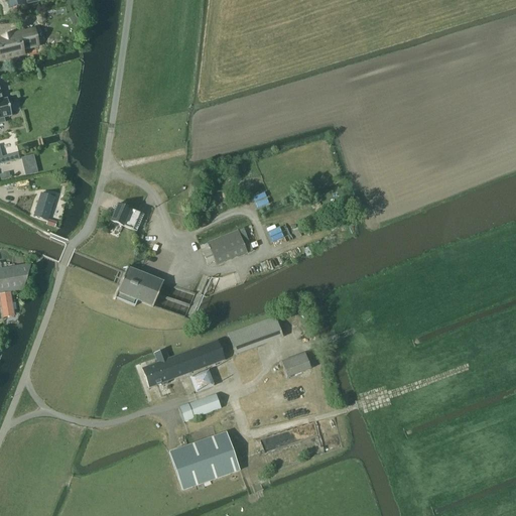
[(6,0),(7,2),(8,9),(9,8),(10,8),(38,1),(37,0),(6,0)]
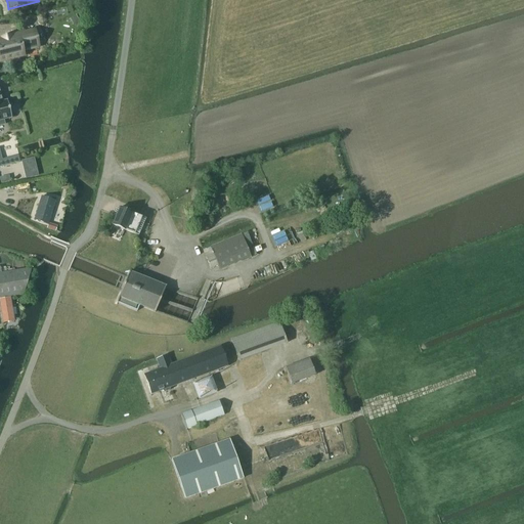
[(37,23),(42,25),(47,22),(46,16),(41,15),(37,17),(37,23)]
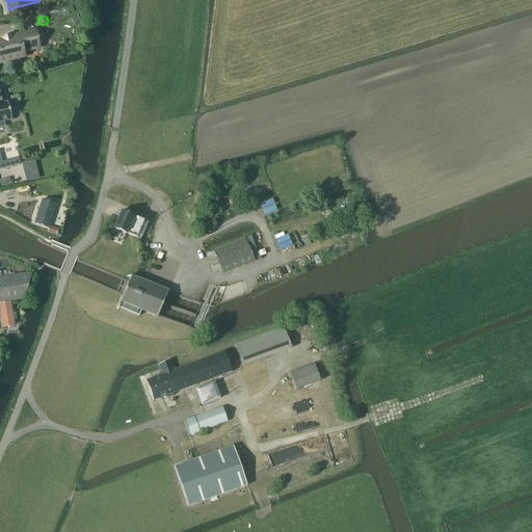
[(2,41),(0,41),(0,62),(7,61),(8,65),(20,62),(19,58),(24,57),(23,51),(35,48),(31,32),(35,32),(35,31),(12,36),(9,37),(9,40),(2,41)]
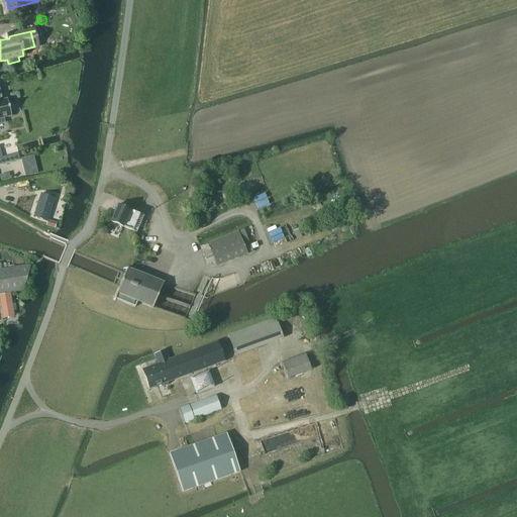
[(0,124),(5,123),(4,118),(11,116),(7,99),(3,100),(0,89),(0,124)]
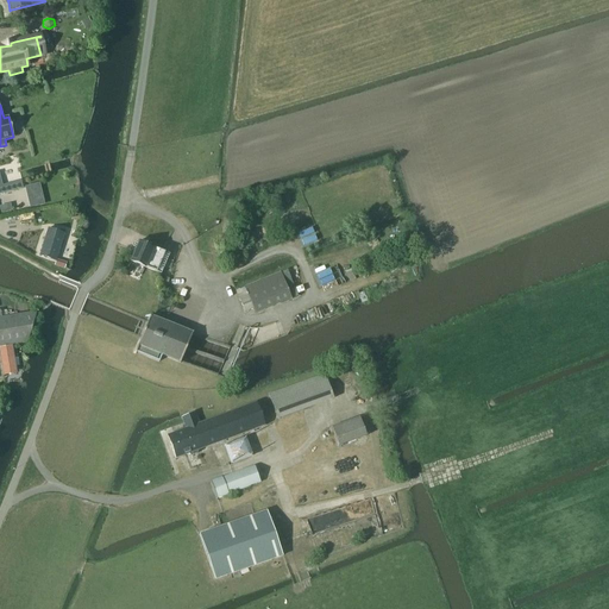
[(0,193),(22,188),(20,181),(2,186),(0,179),(0,193)]
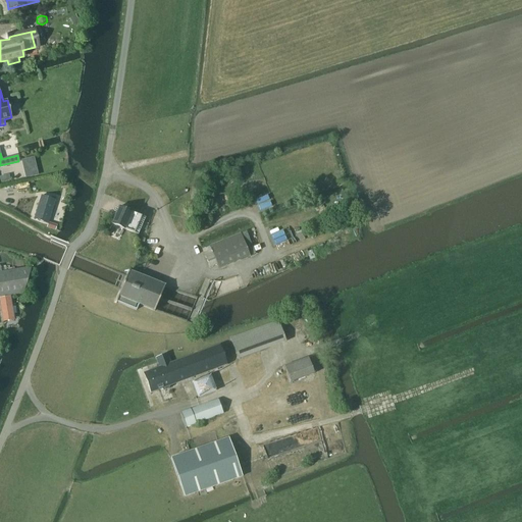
[(48,223),(55,200),(42,195),(34,219),(48,223)]
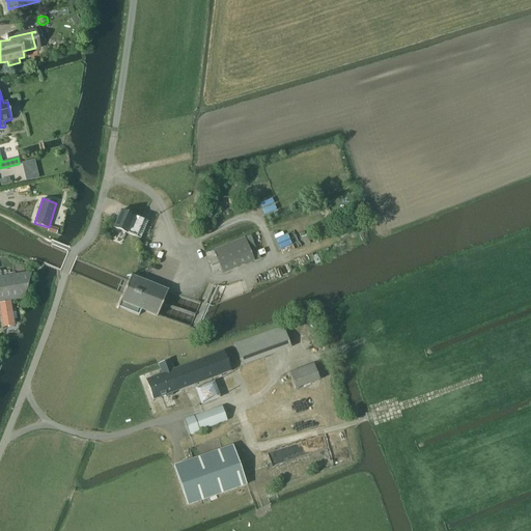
[(120,211),(113,227),(128,233),(134,236),(141,240),(148,222),(143,220),(141,219),(135,216),(120,211)]
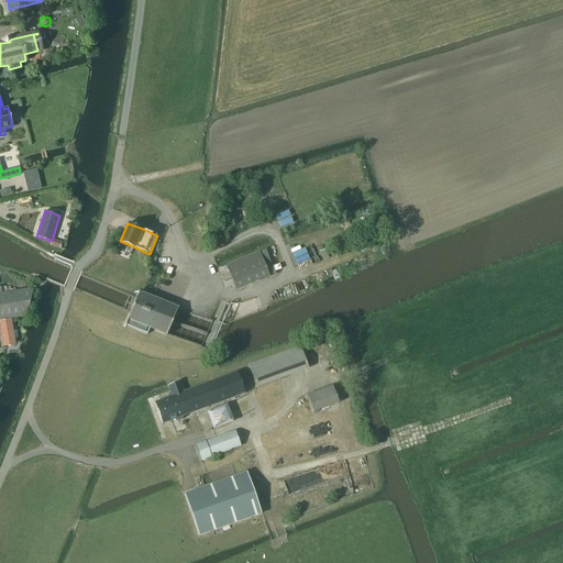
[(64,240),(66,230),(61,228),(57,238),(64,240)]
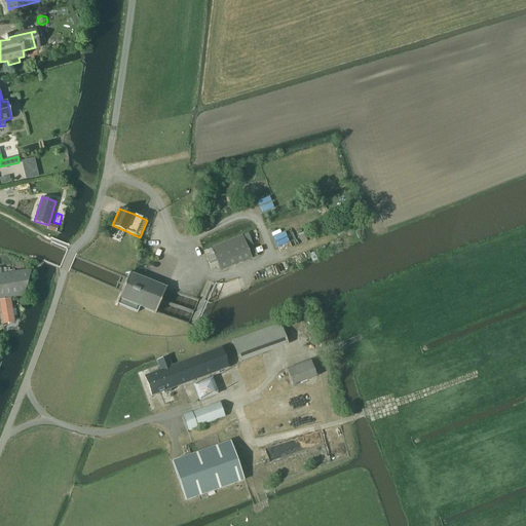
[(219,267),(221,270),(252,259),(242,235),(212,248),(215,255),(207,258),(211,270),(219,267)]
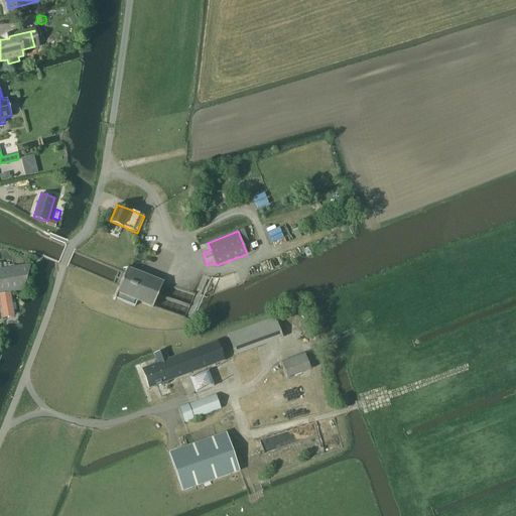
[(31,264),(1,268),(0,263),(0,293),(23,290),(31,264)]
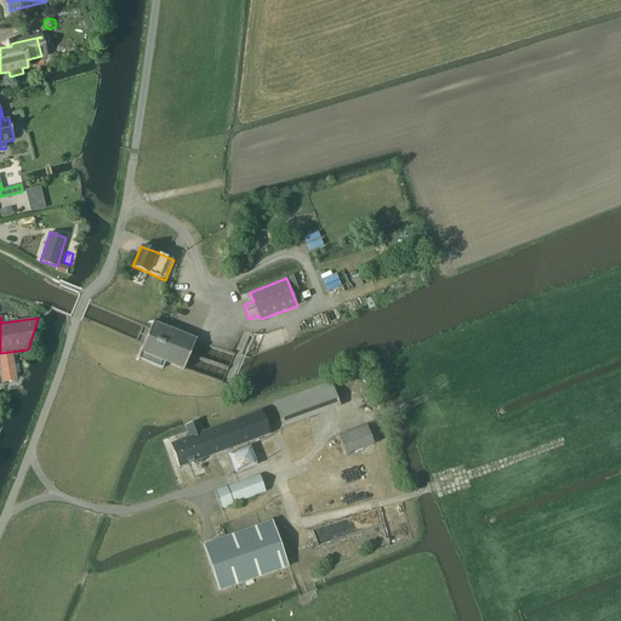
[(138,359),(163,369),(165,363),(184,370),(186,368),(191,355),(192,353),(197,342),(197,341),(171,329),(154,322),(152,328),(151,330),(144,343),(144,345),(138,359)]
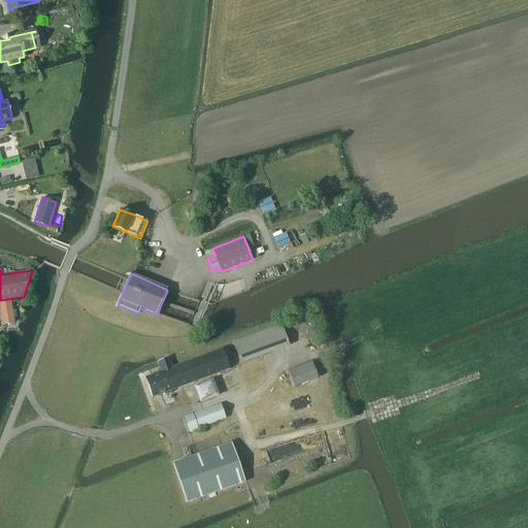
[(0,309),(0,311),(12,309),(11,300),(0,301),(0,309)]
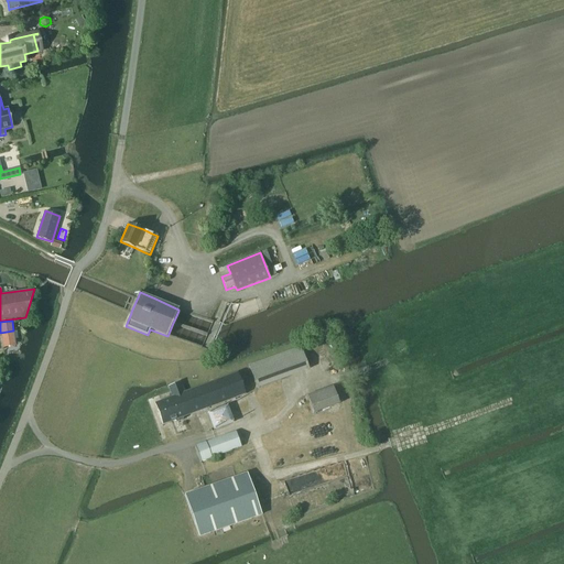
[(13,331),(0,333),(3,349),(15,347),(13,331)]
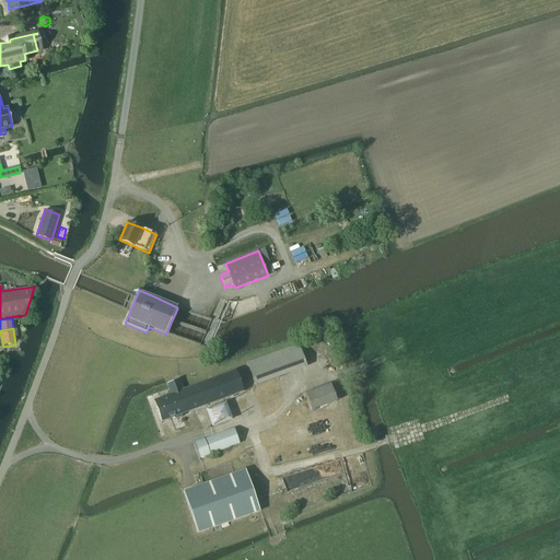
[(299,346),(247,363),(255,385),(306,366),(299,346)]
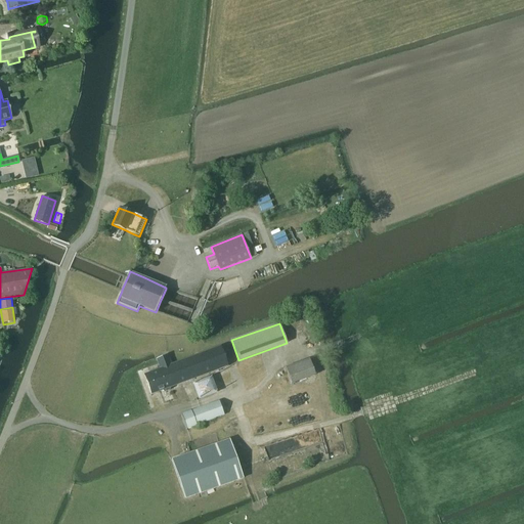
[(168,355),(157,359),(160,369),(143,376),(150,394),(162,390),(163,392),(170,390),(170,387),(227,365),(220,345),(171,363),(168,355)]
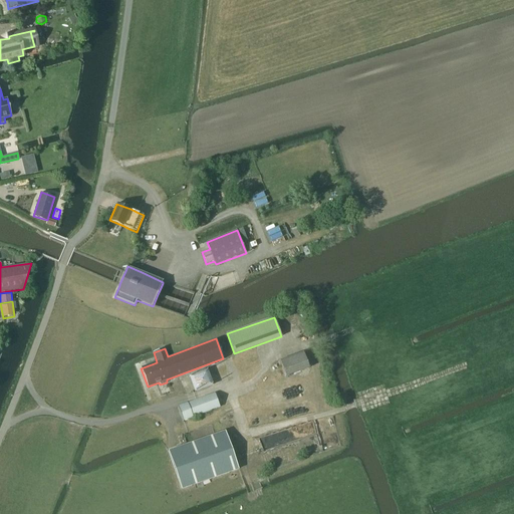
[(307,353),(286,361),(292,378),(314,369),(307,353)]
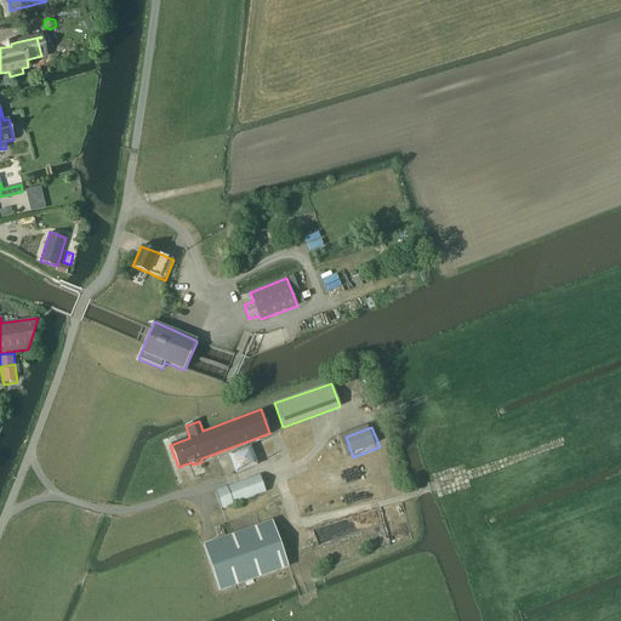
[(266,493),(260,474),(214,491),(221,510),(266,493)]
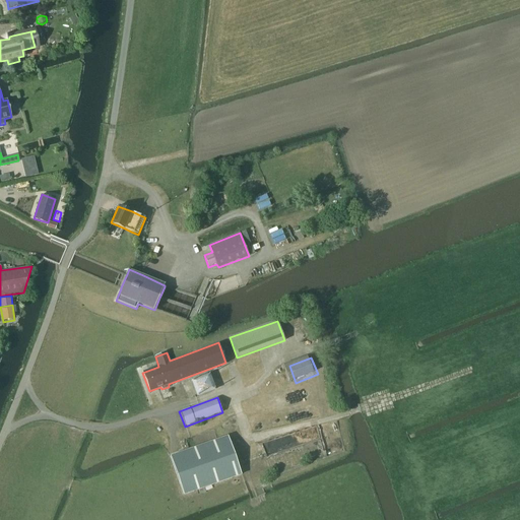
[(242,473),(228,436),(171,457),(185,495),(242,473)]
